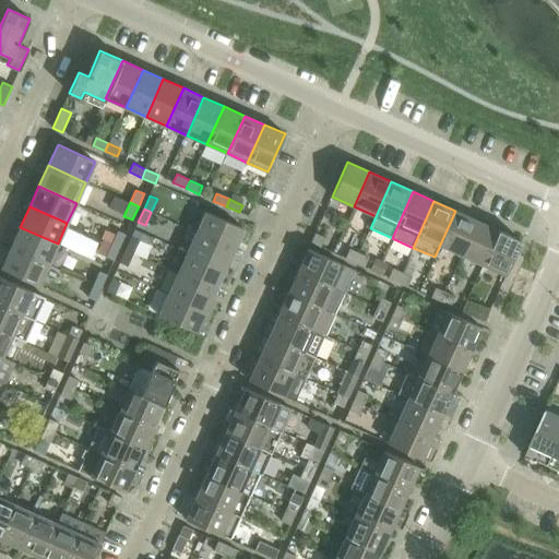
[(244,228),(205,211),(195,233),(234,250),(244,228)]
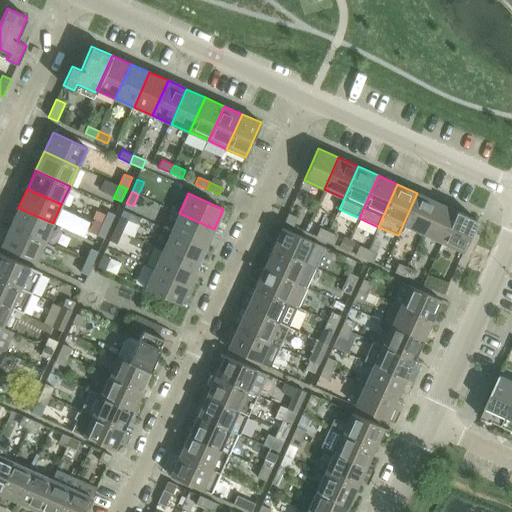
[(423,233),(437,202),(417,193),(398,235),(398,236),(403,225),(423,233)]
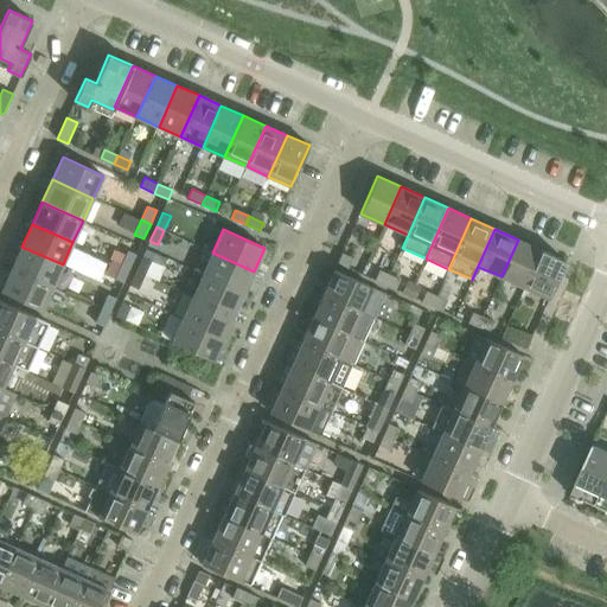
[(524,287),(542,250),(518,240),(502,276),(524,287)]
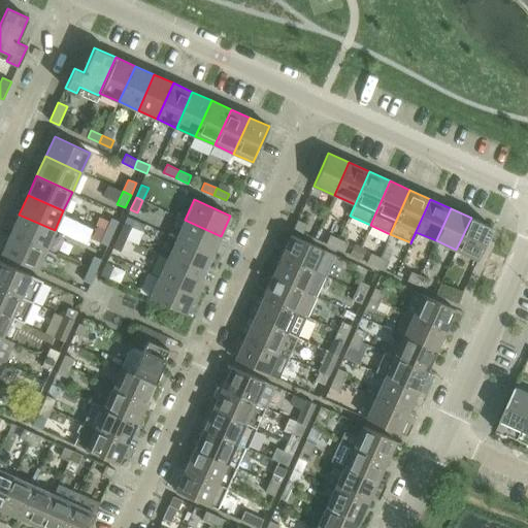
[(19,215),(10,233),(46,250),(55,230),(19,215)]
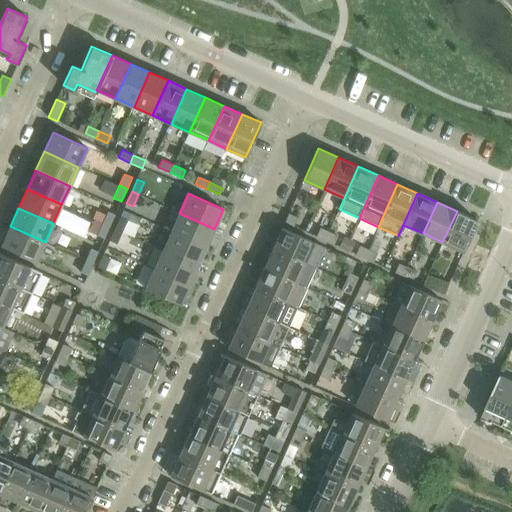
[(115,214),(108,211),(102,223),(109,226),(115,214)]
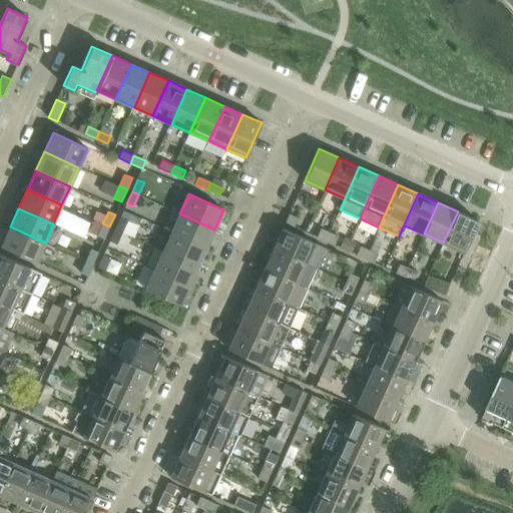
[(464,252),(478,220),(458,211),(443,242),(464,252)]
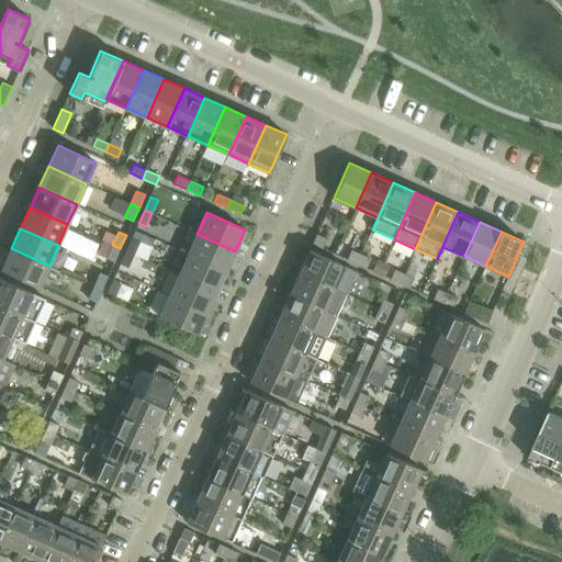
[(188,255),(226,271),(235,251),(197,234),(188,255)]
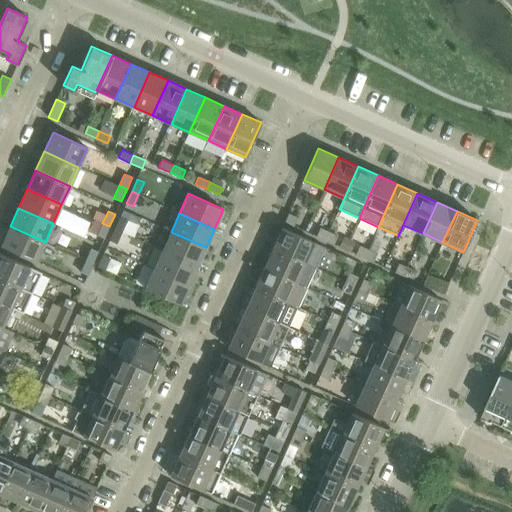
[(297,218),(289,214),(285,222),(293,226),(297,218)]
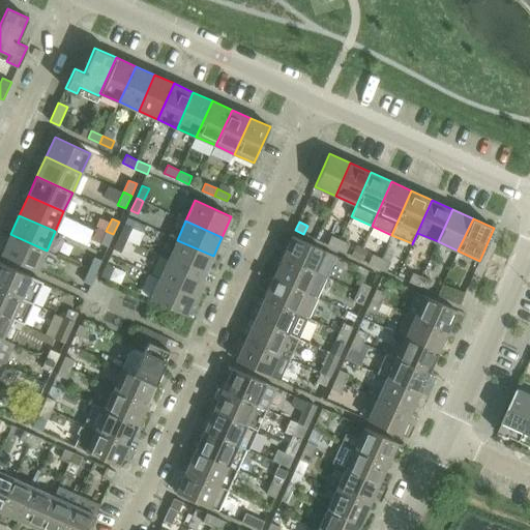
[(131,229),(124,225),(119,237),(126,240),(131,229)]
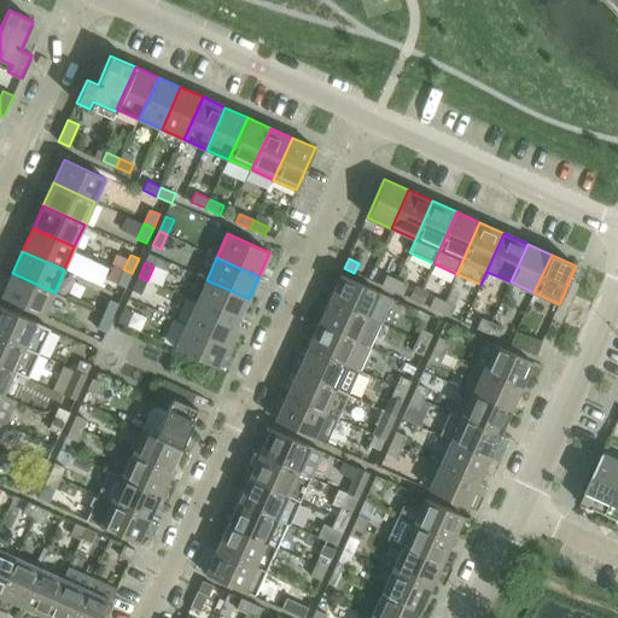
[(115,266),(108,279),(117,284),(123,269),(115,266)]
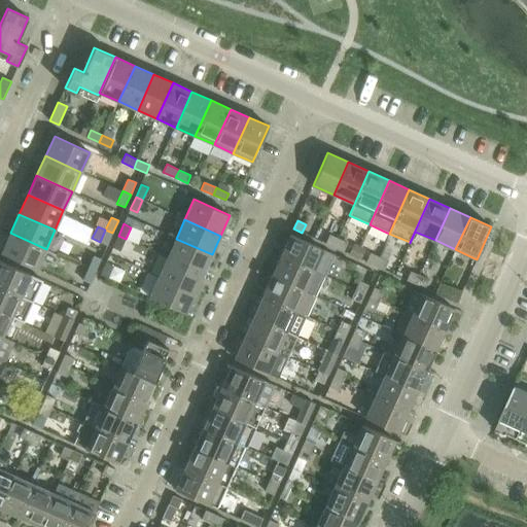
[(105,230),(100,242),(107,245),(112,233),(105,230)]
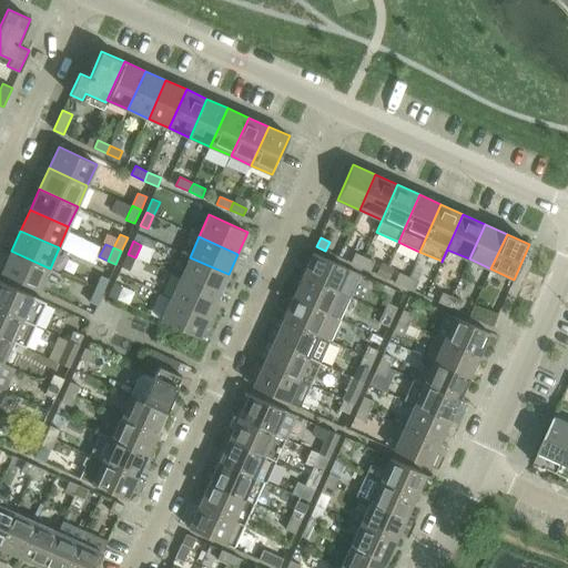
[(11,251),(1,273),(40,290),(50,269),(11,251)]
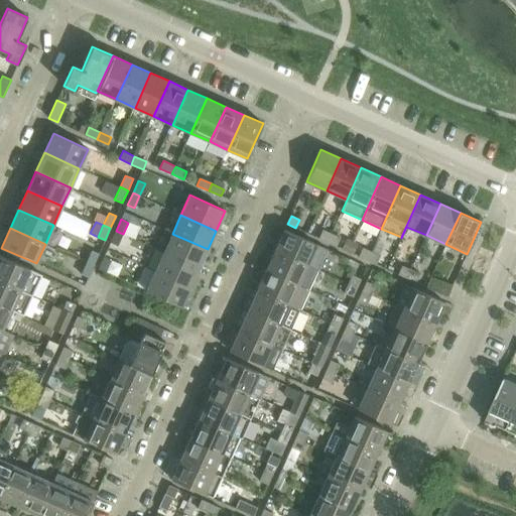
[(316,244),(284,230),(275,250),(317,269),(327,249),(316,244)]
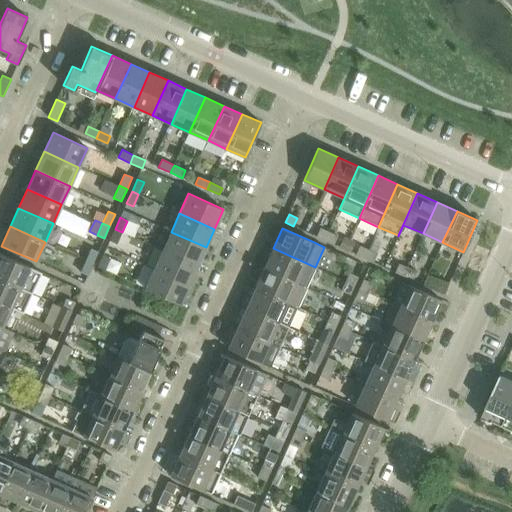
[(320,228),(316,237),(325,240),(329,232),(320,228)]
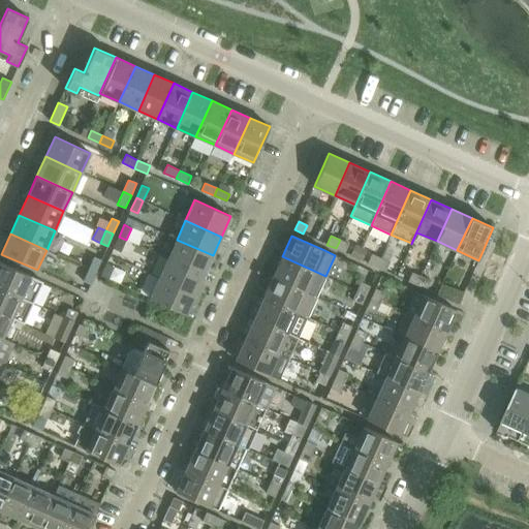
[(119,237),(114,248),(121,252),(126,240),(119,237)]
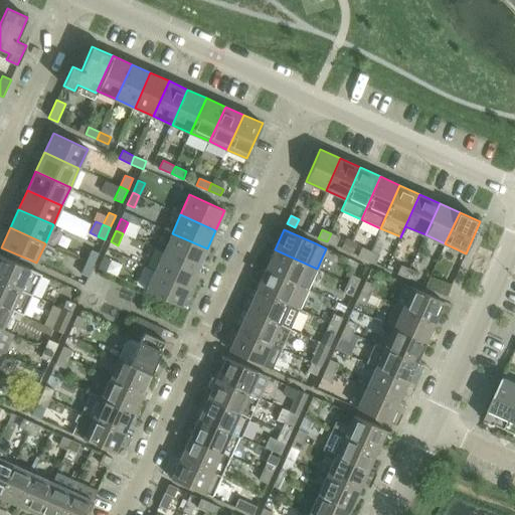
[(164,251),(198,268),(207,248),(172,233),(164,251)]
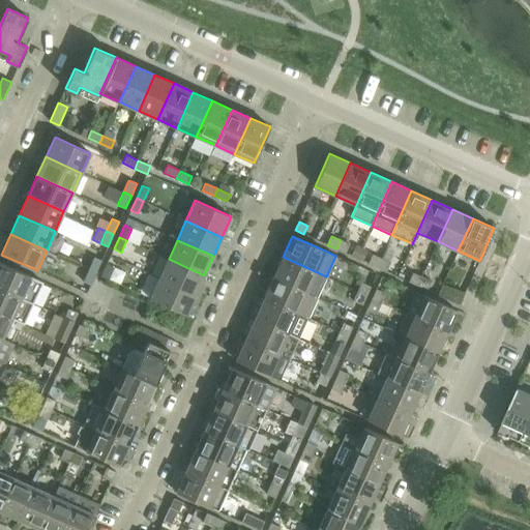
[(345,253),(349,244),(341,240),(336,248),(345,253)]
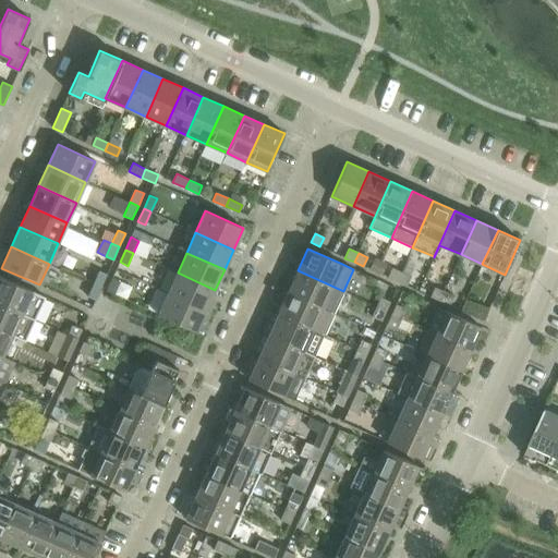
[(375,271),(380,259),(375,257),(370,269),(375,271)]
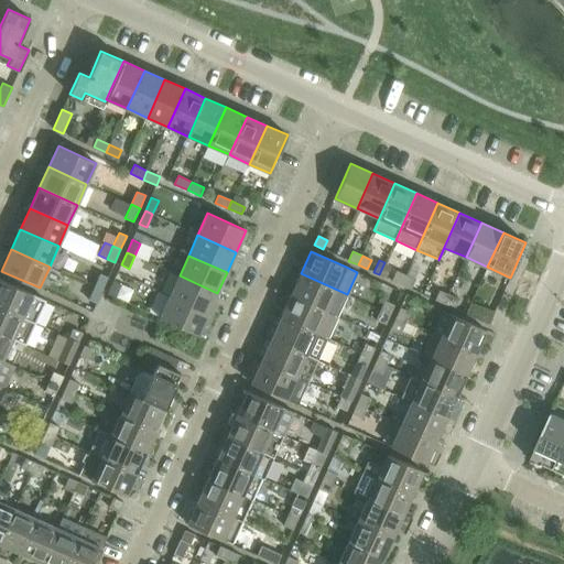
[(390,266),(384,262),(379,274),(386,278),(390,266)]
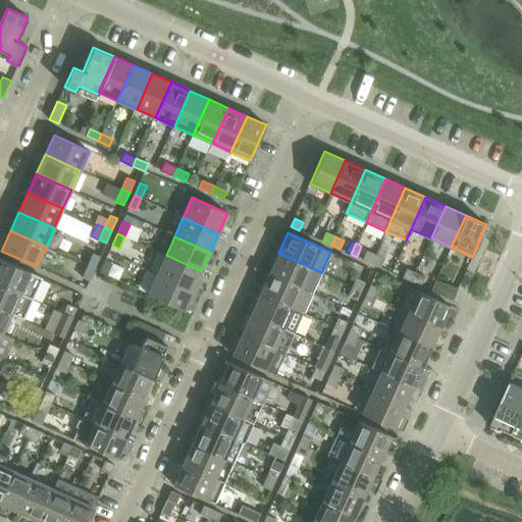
[(367,250),(363,259),(371,263),(375,254),(367,250)]
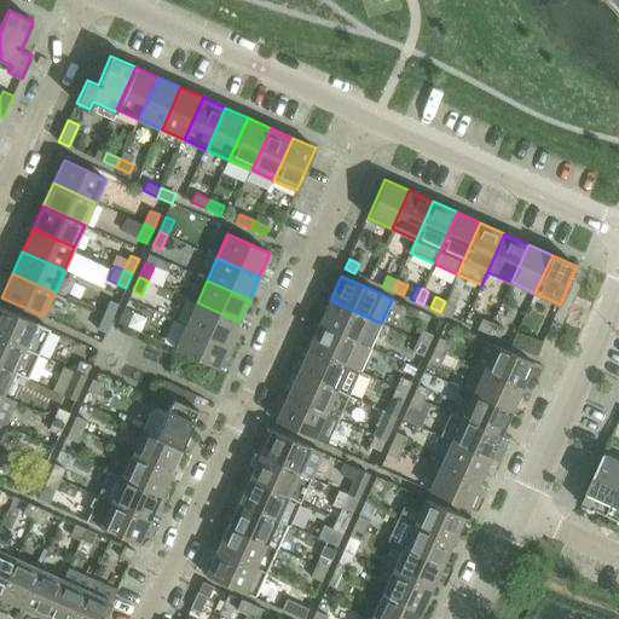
[(113,318),(119,304),(110,300),(104,316),(113,318)]
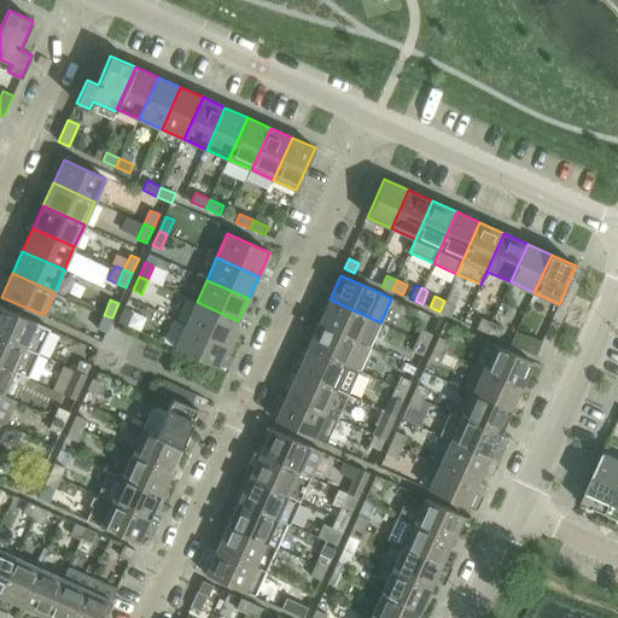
[(357,340),(367,318),(380,324),(380,322),(330,299),(319,324),(357,340)]
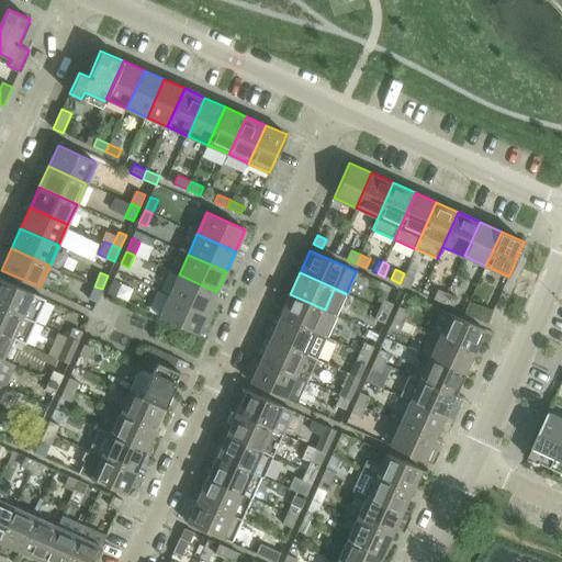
[(409,288),(414,278),(404,273),(400,283),(409,288)]
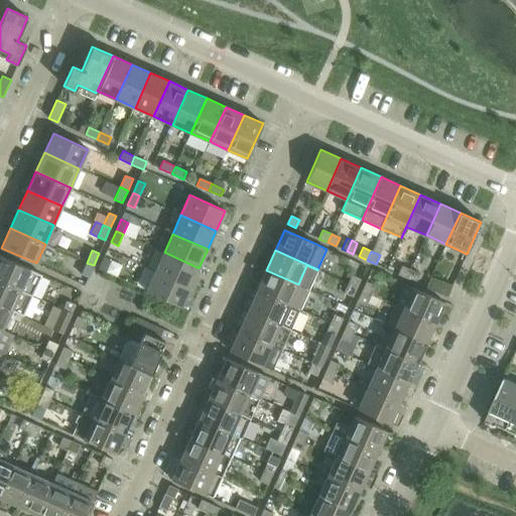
[(155,271),(190,287),(199,268),(164,252),(155,271)]
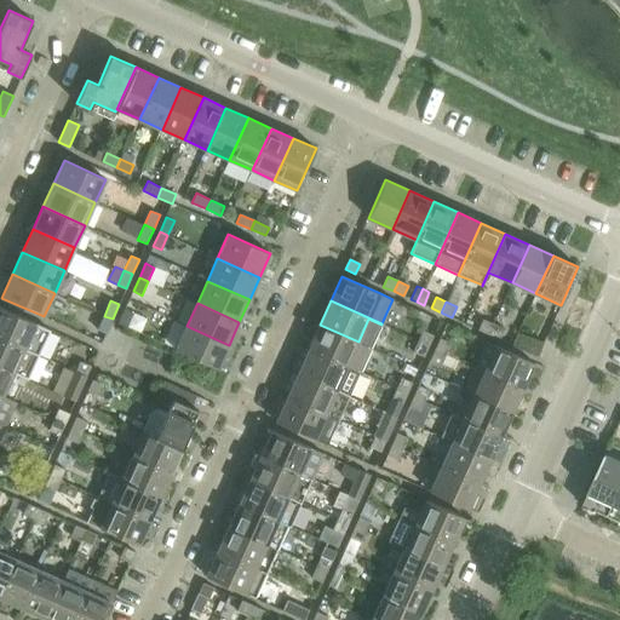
[(35,323),(36,323),(0,306),(0,337),(39,355),(50,331),(35,323)]
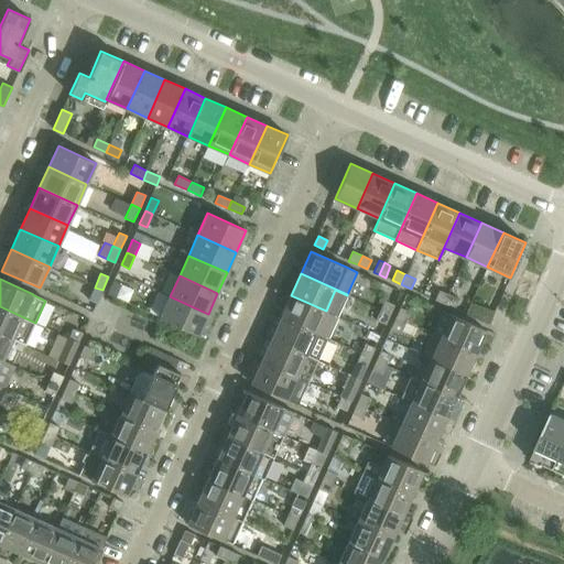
[(115,297),(121,284),(114,281),(108,294),(115,297)]
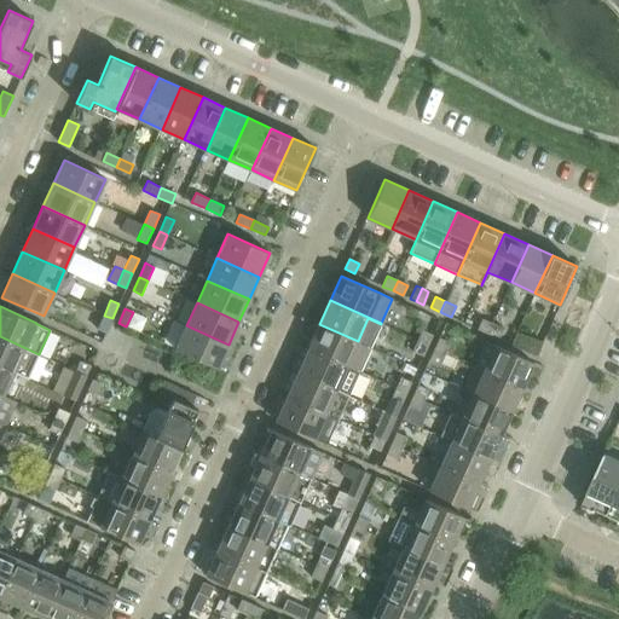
[(98,329),(105,333),(113,318),(104,316),(98,329)]
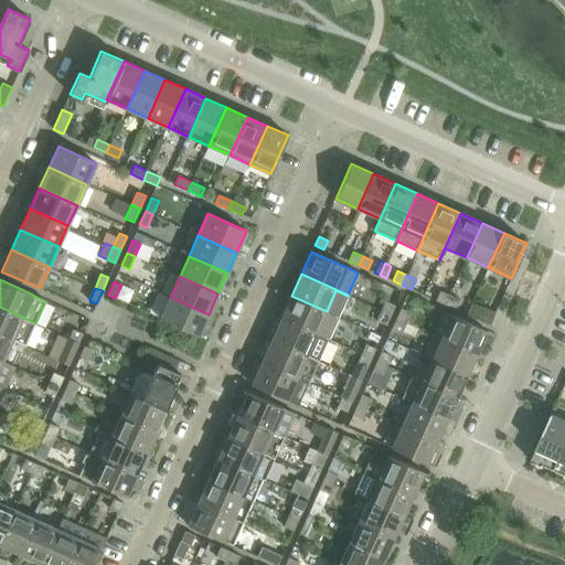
[(440,290),(436,300),(446,305),(450,295),(440,290)]
